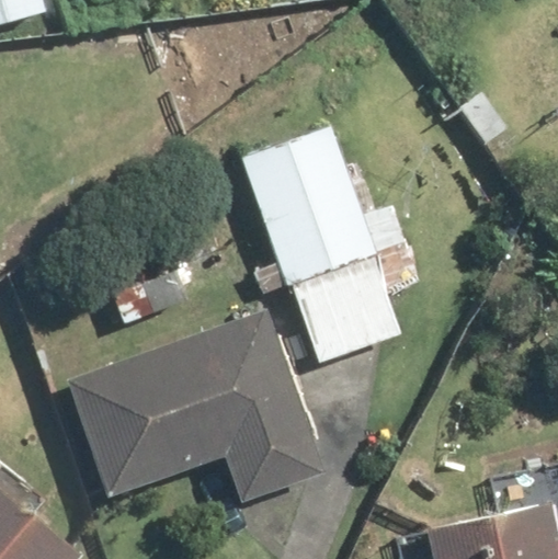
[(0,0),(0,21),(45,8),(43,0),(0,0)]
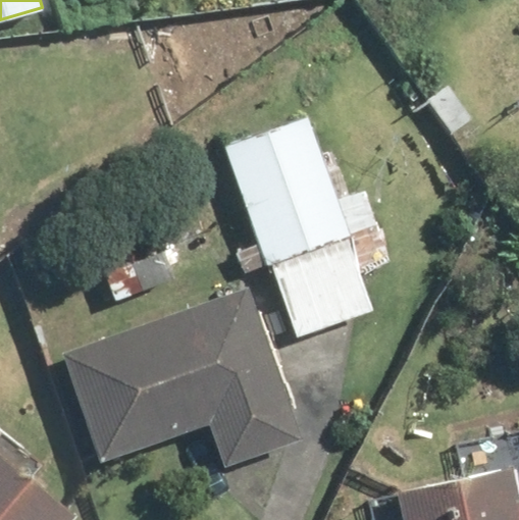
[(315,140),(309,118),(223,146),(262,266),(271,263),(295,338),(375,311),(362,268),(391,259),(349,130),(315,140)]
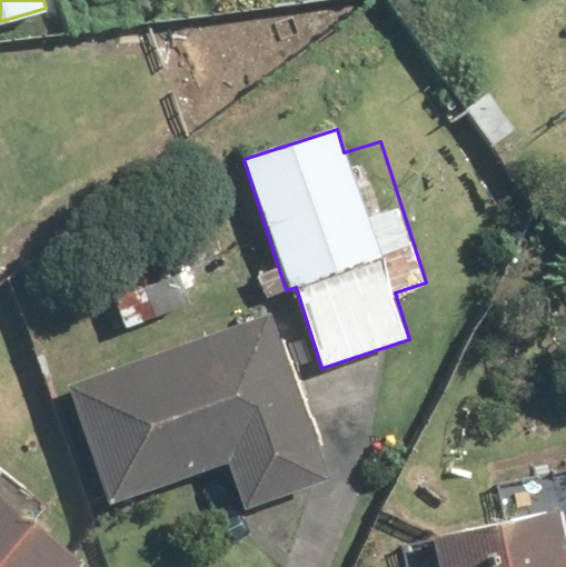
[(68,383),(107,501),(229,460),(246,508),(321,483),(266,317),(68,383)]
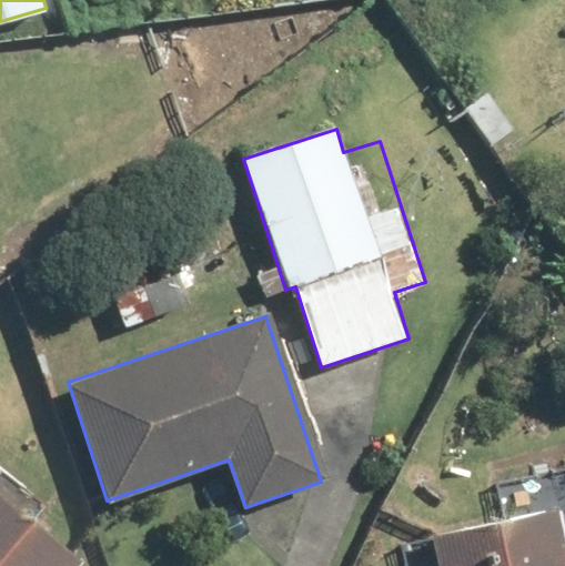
[(0,565),(76,565),(79,563),(0,494),(0,565)]
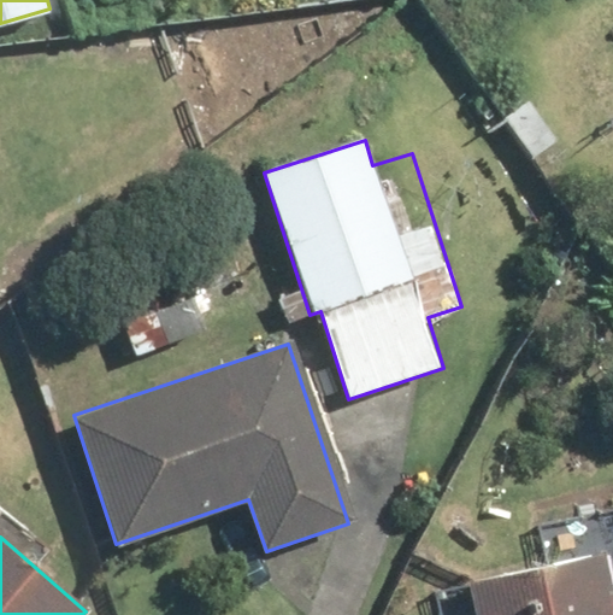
[(612,563),(611,555),(470,583),(476,614),(612,614),(612,563)]
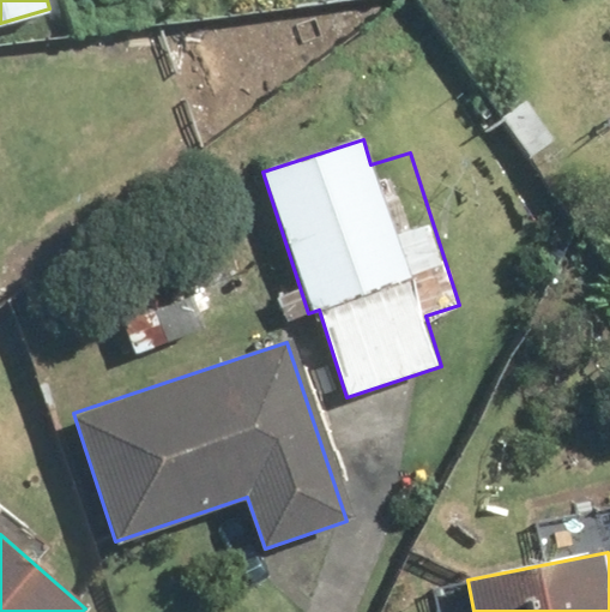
All buildings are outlined.
